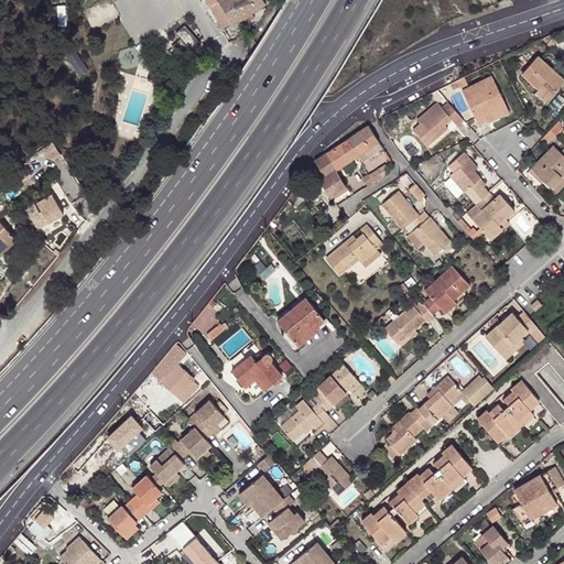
[(206,0),(226,29),(243,18),(252,12),(266,3),(262,0),(206,0)]
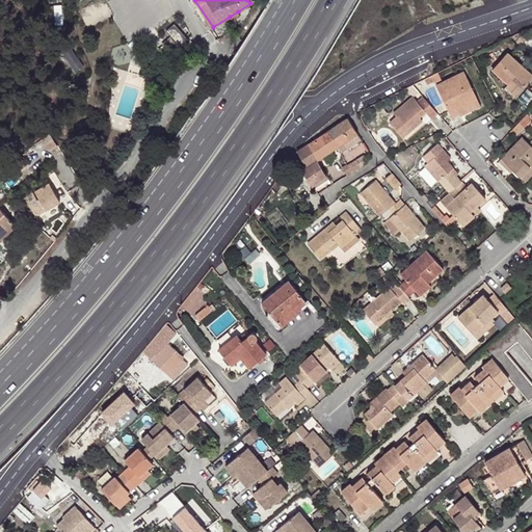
[(238,11),(230,17),(232,20),(240,15),(238,11)]
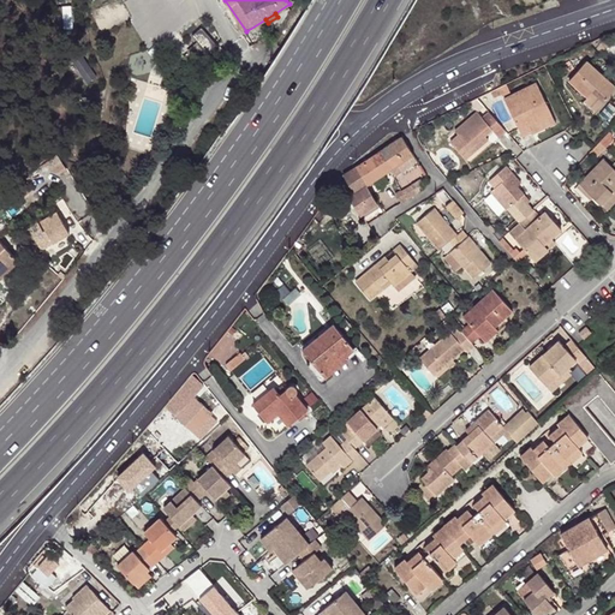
[(222,45),(214,52),(220,58),(228,51),(222,45)]
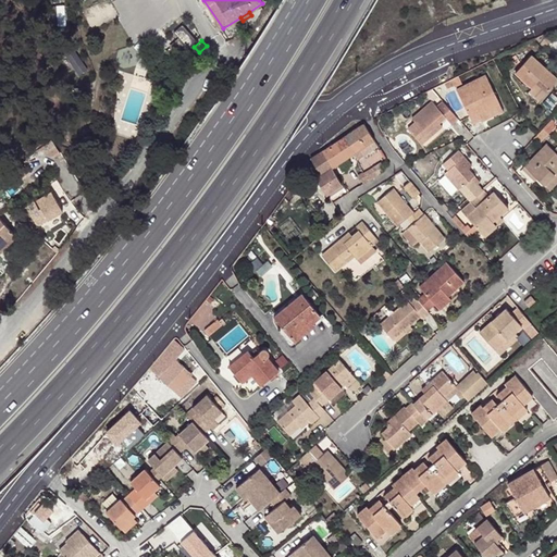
[(85,72),(93,67),(83,52),(75,58),(85,72)]
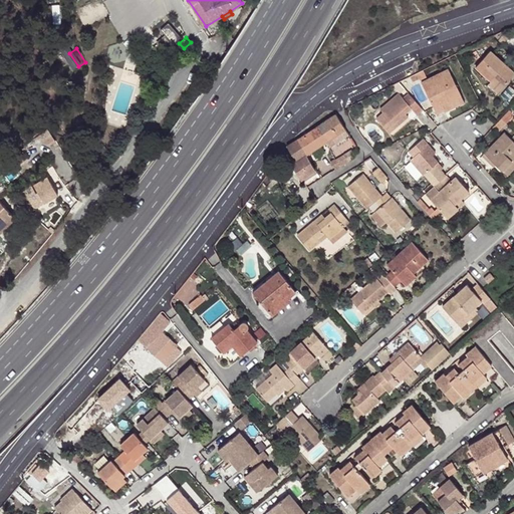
[(475,67),(490,80),(500,89),(513,73),(513,71),(490,51),(475,67)]
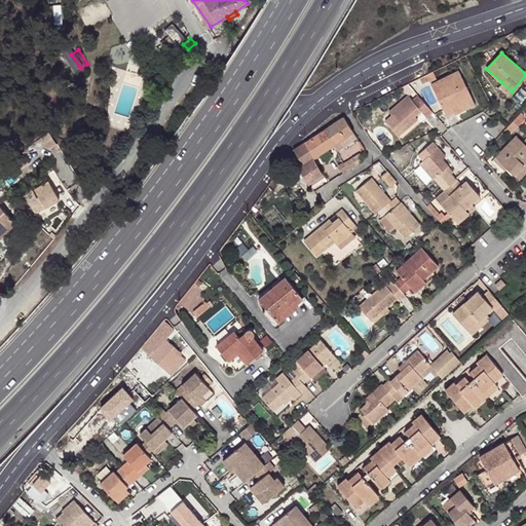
[(161,73),(155,69),(151,75),(156,79),(161,73)]
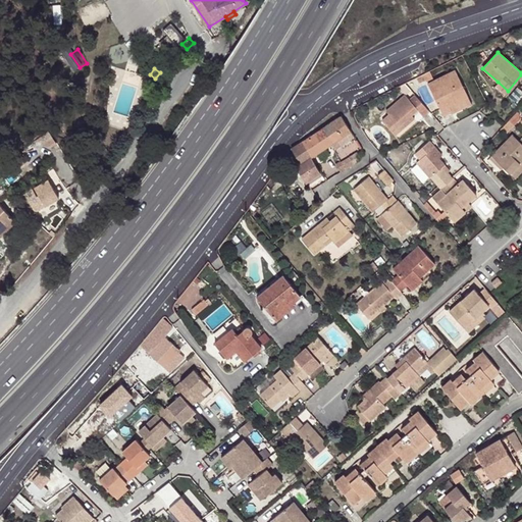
[(441,113),(451,109),(449,106),(468,97),(455,70),(427,84),(441,113)]
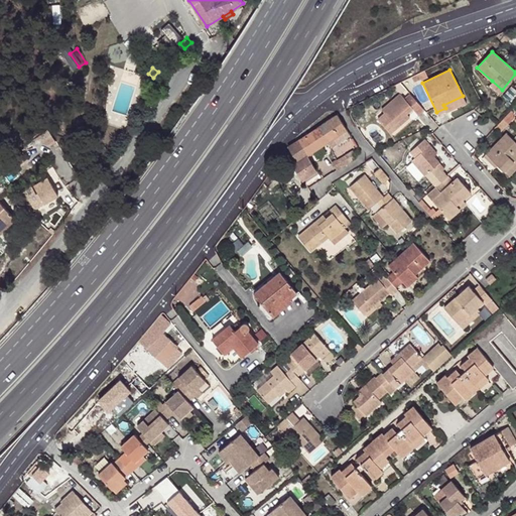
[(502,90),(492,81),(489,85),(499,93),(502,90)]
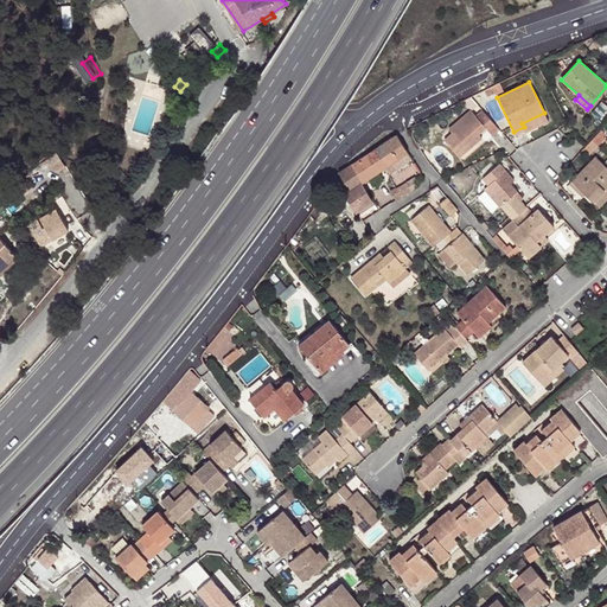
[(499,128),(484,110),(477,117),(471,109),(448,129),(452,133),(445,140),(459,158),(473,145),(470,141),(479,133),(485,127),(492,135),(499,128)]
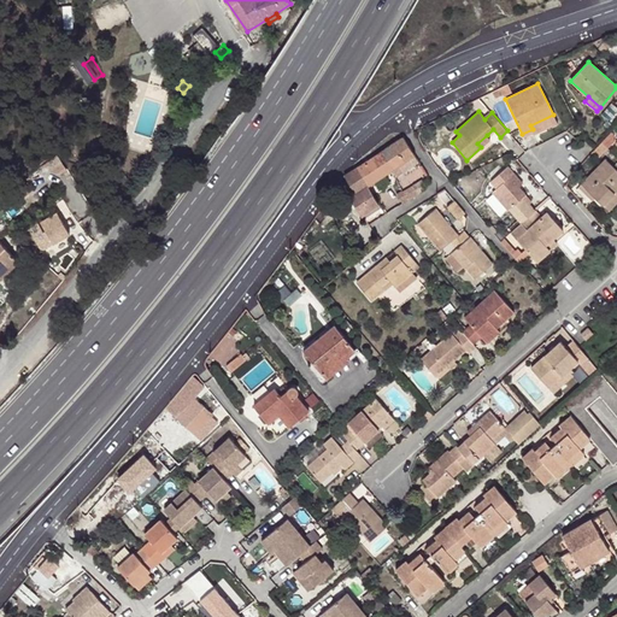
[(530,125),(533,129),(534,134),(557,123),(553,115),(530,125)]
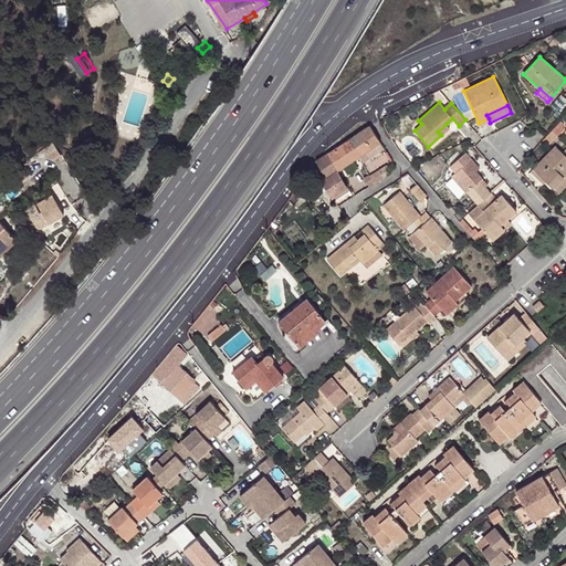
[(438,132),(441,135),(450,128),(447,124),(438,132)]
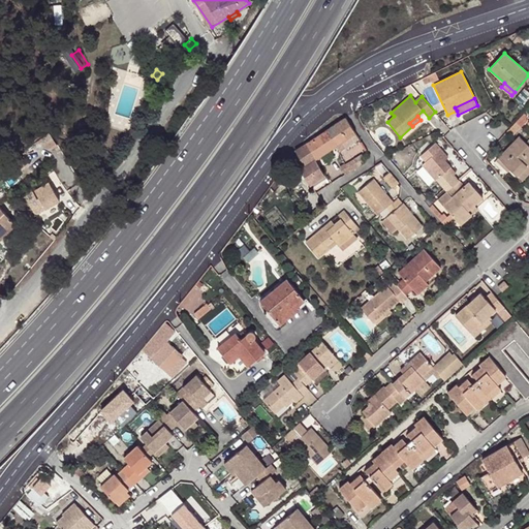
[(345,118),(328,130),(337,145),(354,132),(345,118)]
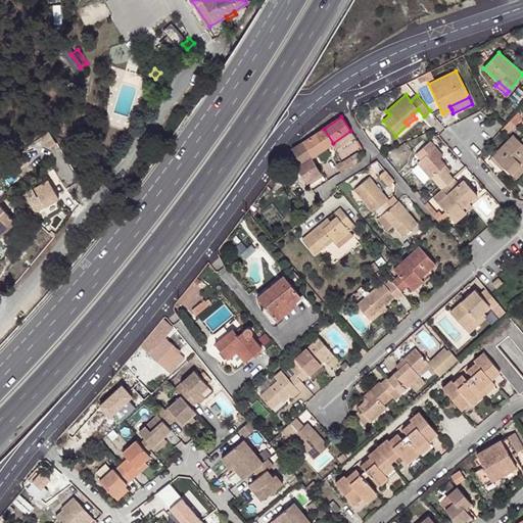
[(317,133),(303,142),(313,156),(333,143),(324,129),(317,133)]
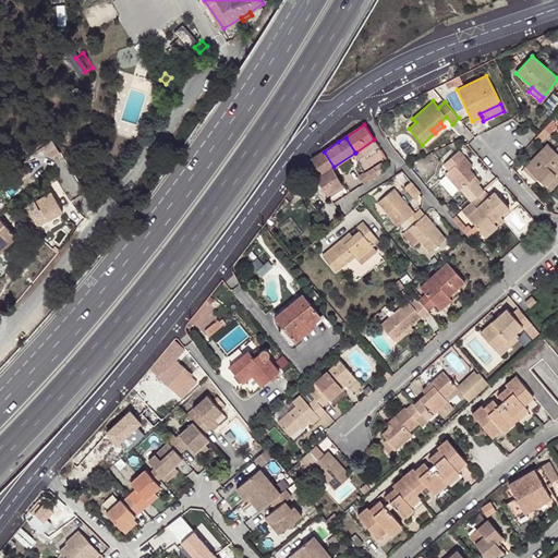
[(557,154),(547,143),(525,166),(545,186),(557,171),(557,154)]
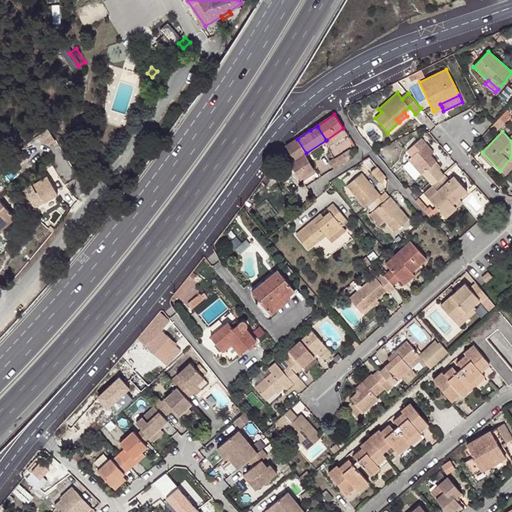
[(432,185),(444,175),(434,163),(436,161),(430,155),(427,151),(430,149),(421,138),(407,150),(412,156),(408,159),(422,174),(423,173),(432,185)]
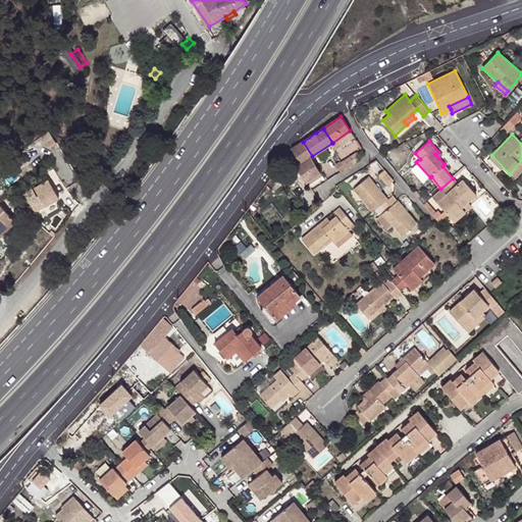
[(312,156),(303,142),(292,149),(301,163),(296,166),(305,183),(320,173),(311,156),(312,156)]
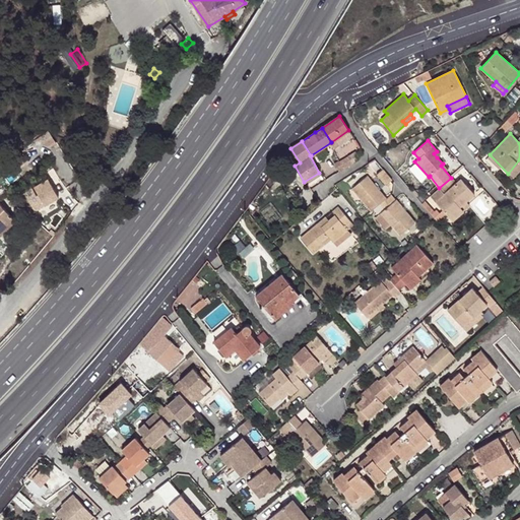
[(513,179),(519,171),(519,159),(508,174),(513,179)]
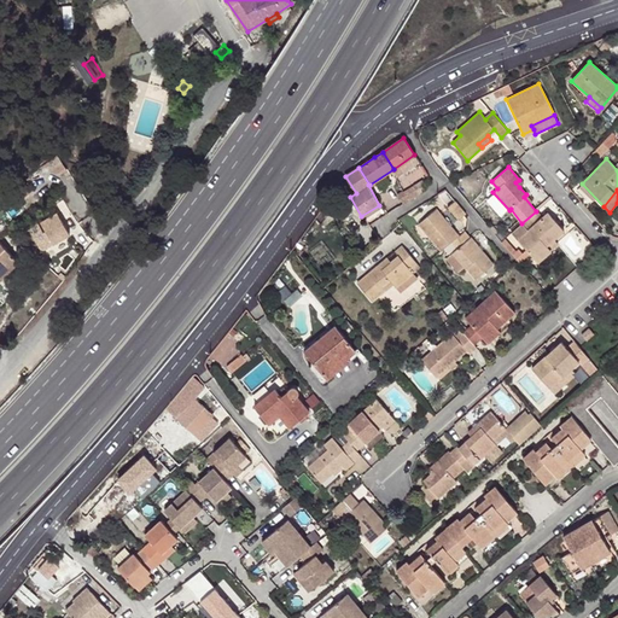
[(503,216),(509,210),(493,192),(487,197),(503,216)]
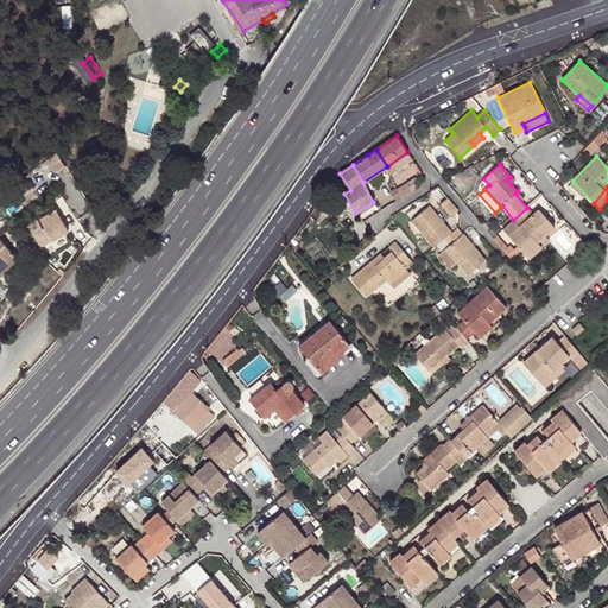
[(458,210),(448,197),(441,203),(451,216),(458,210)]
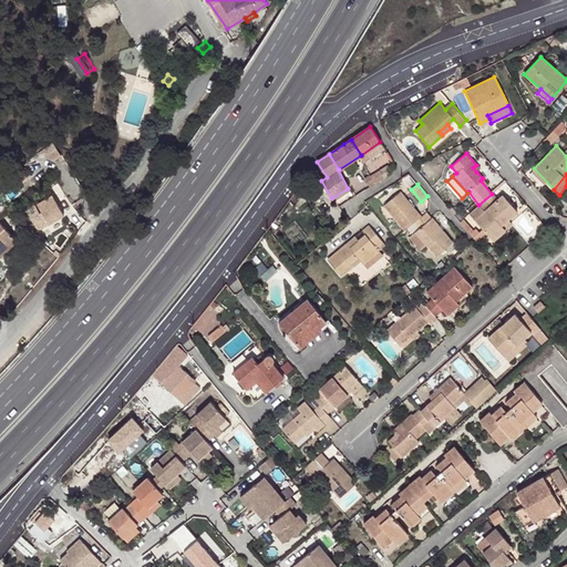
[(61,205),(47,186),(33,197),(47,215),(61,205)]
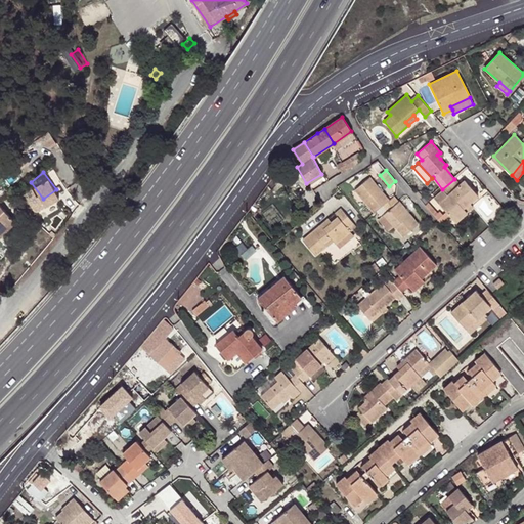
[(390,209),(398,202),(393,195),(389,200),(369,177),(355,189),(374,212),(383,204),(388,210),(384,214),(394,225),(403,236),(418,224),(408,213),(399,220),(390,209)]
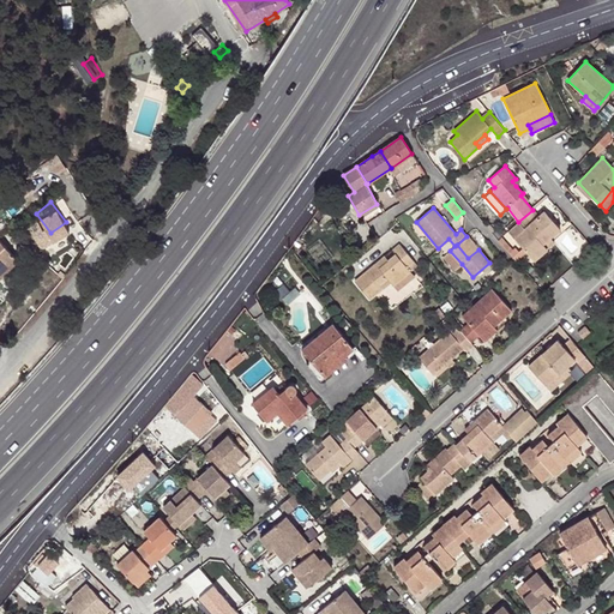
[(537,216),(533,210),(518,222),(507,232),(530,256),(543,244),(551,238),(560,229),(545,210),(537,216)]
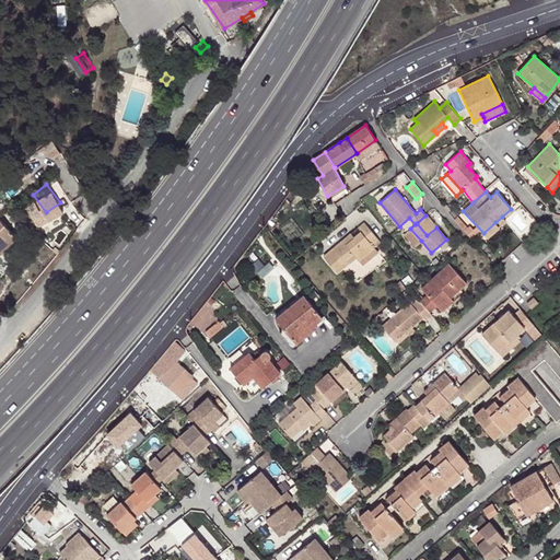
[(426,214),(426,216),(417,223),(427,235),(436,228),(426,214)]
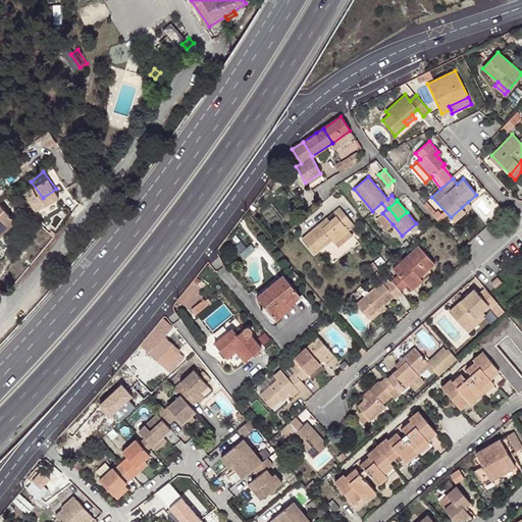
[(427,201),(424,204),(433,214),(436,212),(427,201)]
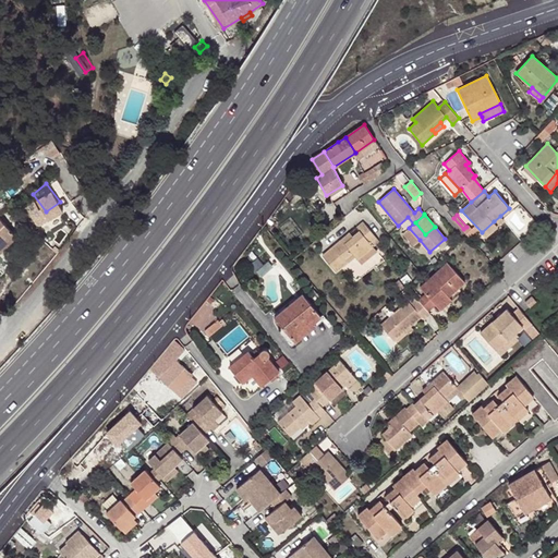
[(505,220),(500,216),(494,221),(498,227),(505,220)]
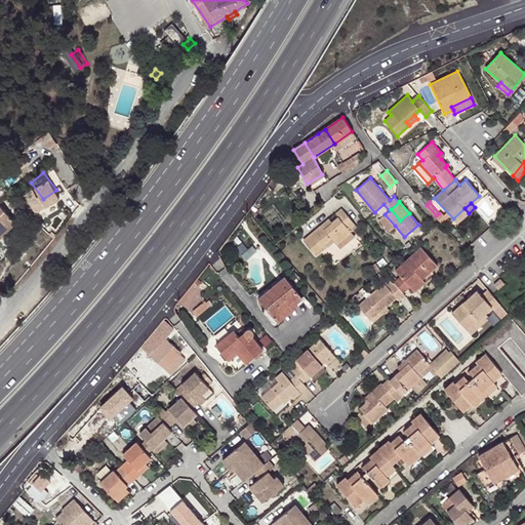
[(0,237),(15,221),(0,206),(0,237)]
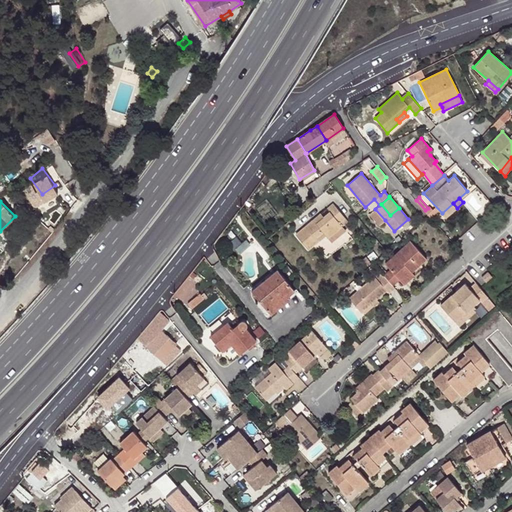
[(453,203),(442,213),(446,218),(457,208),(453,203)]
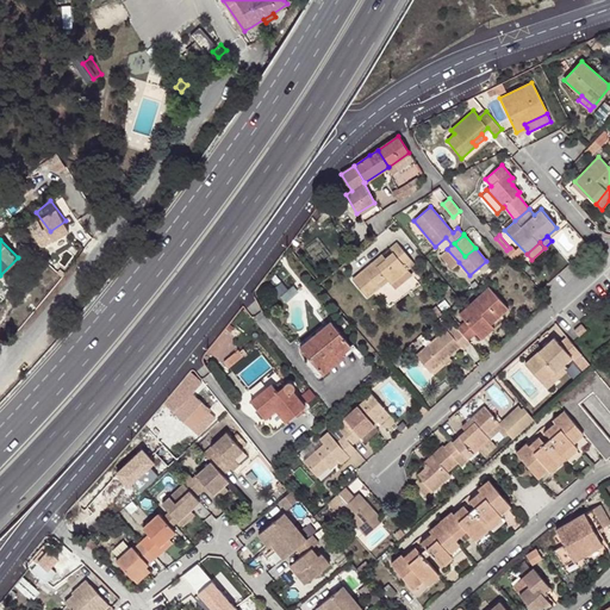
[(586,243),(585,242),(579,247),(583,251),(589,247),(586,243)]
